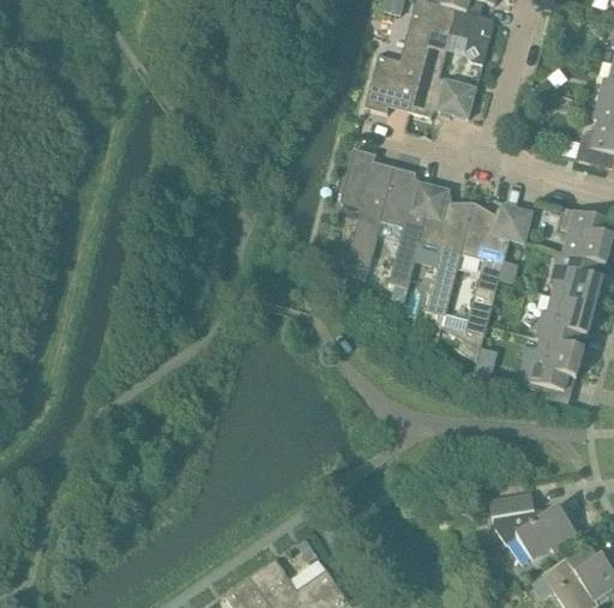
[(409,110),(438,1),(433,0),(416,0),(401,59),(378,54),(365,107),(387,113),(389,106),(409,110)]
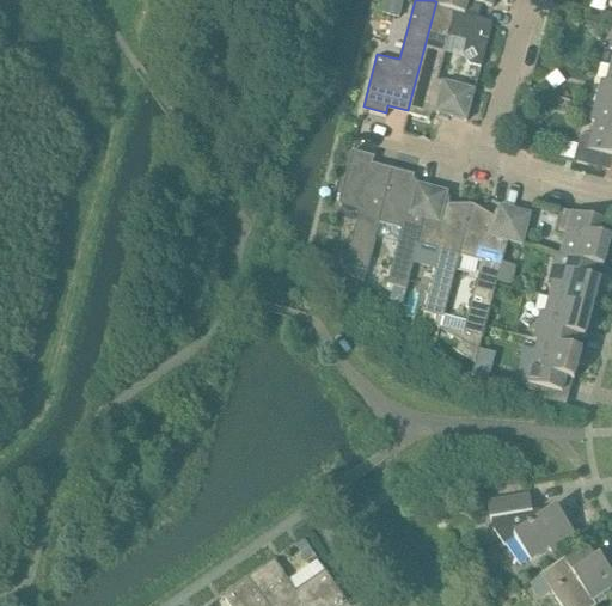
[(386,0),(384,11),(399,14),(403,0),(386,0)]
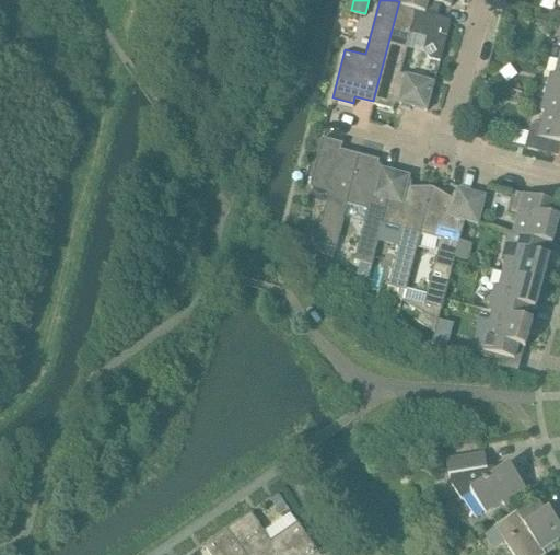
[(403,0),(403,2),(418,8),(438,13),(441,0),(451,2),(452,0),(403,0)]
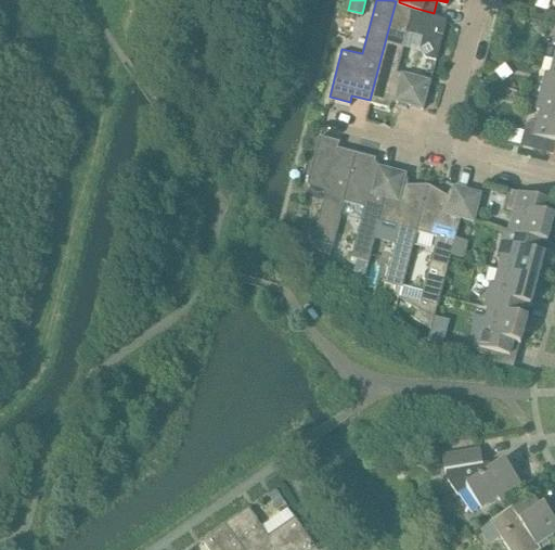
[(398,68),(408,32),(424,36),(422,45),(426,53),(436,56),(447,16),(434,13),(414,8),(399,2),(396,1),(370,100),(389,105),(391,98),(423,105),(430,78),(398,68)]
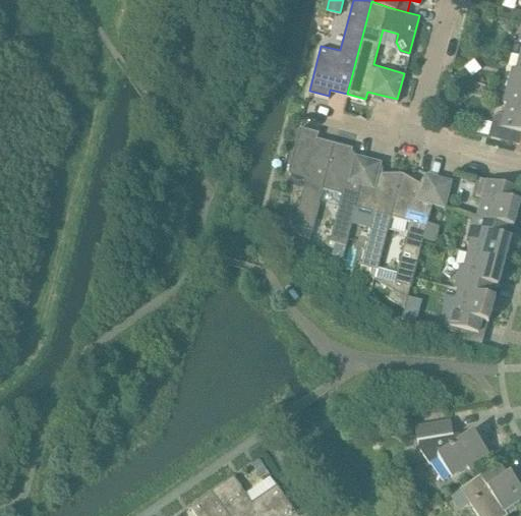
[(513,64),(507,87),(520,90),(520,52),(517,65),(513,64)]
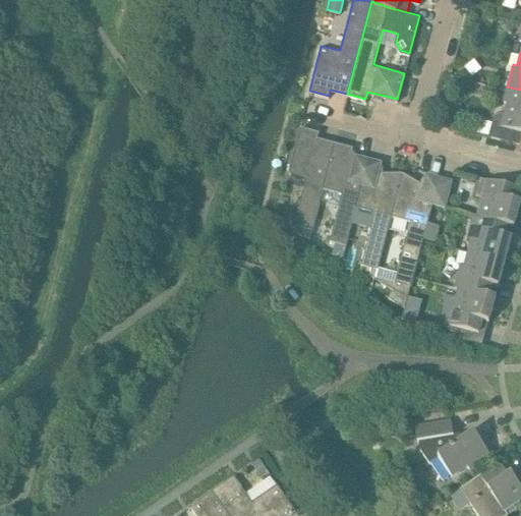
[(453,87),(458,88),(464,84),(465,79),(455,76),(453,87)]
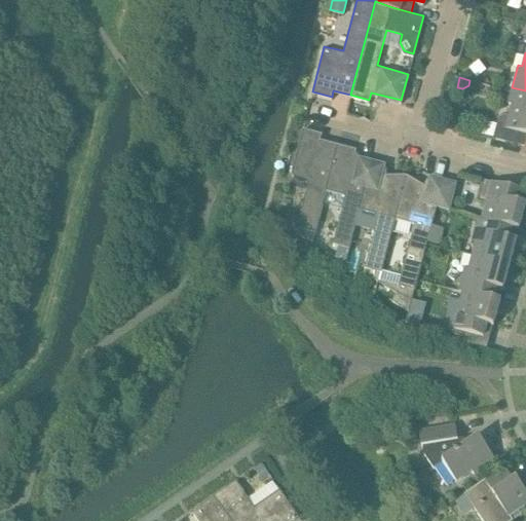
[(525,90),(512,87),(509,101),(513,102),(508,122),(497,120),(493,136),(519,142),(519,143),(520,142),(519,141),(522,129),(525,131),(525,90)]
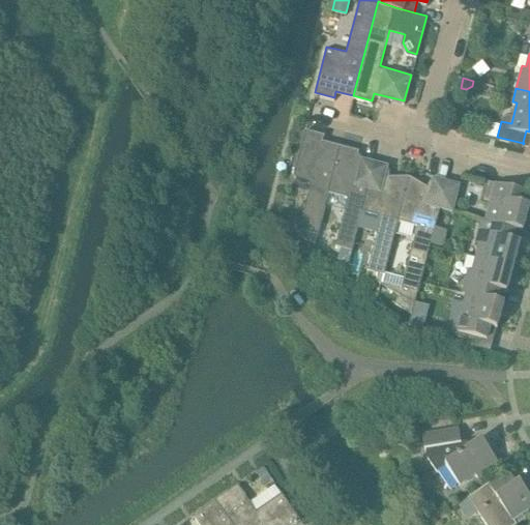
[(299,227),(301,227),(317,232),(328,190),(341,143),(323,139),(325,133),(305,127),(293,174),(312,178),(299,227)]
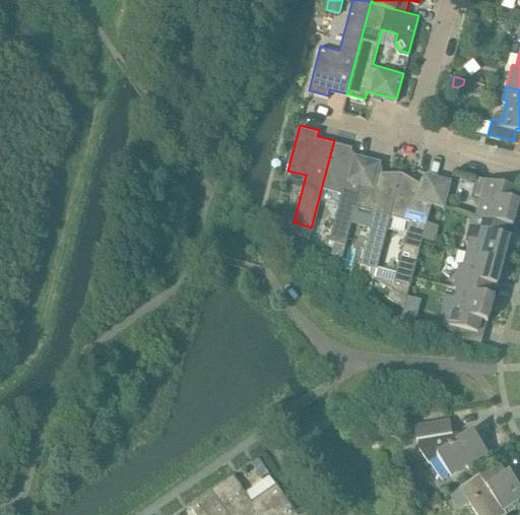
[(345,243),(354,204),(368,156),(350,152),(352,145),(334,140),(322,186),(341,191),(329,239),(334,240),(345,243)]
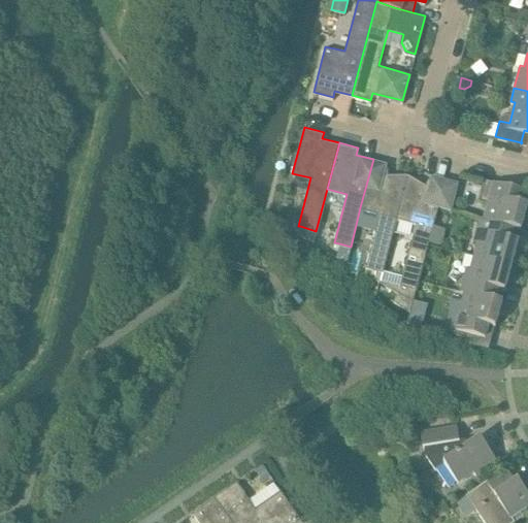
[(366,266),(383,270),(396,217),(408,173),(384,173),(387,163),(373,159),(360,207),(351,247),(357,223),(375,227),(366,266)]
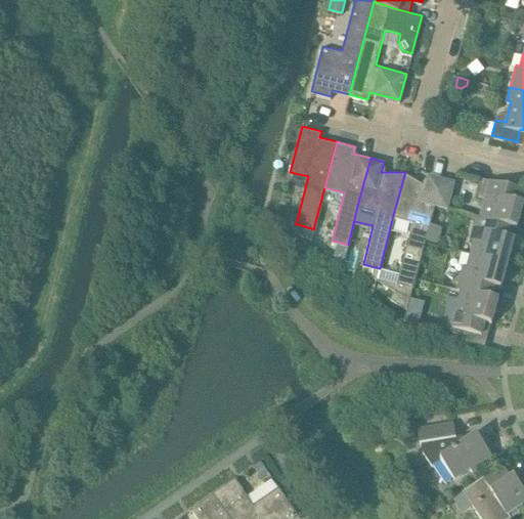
[(393,215),(380,268),(394,215),(412,220),(396,282),(412,286),(435,204),(435,203),(441,177),(429,173),(426,184),(405,172),(393,215)]
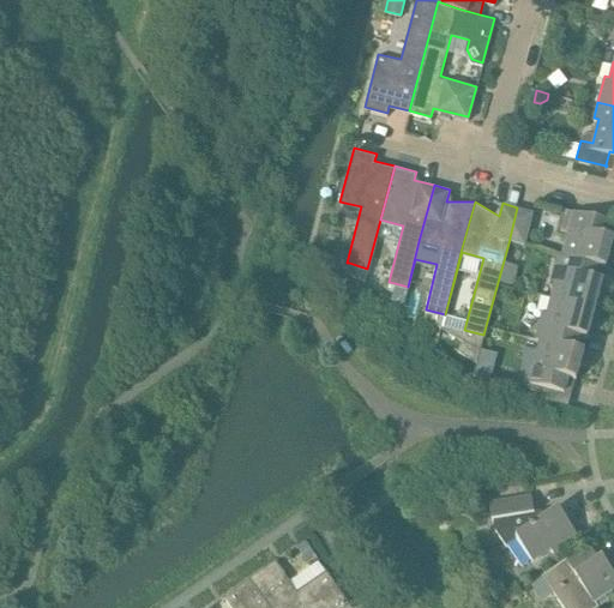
[(559,251),(607,264),(613,235),(606,233),(609,218),(564,206),(558,229),(557,230),(569,234),(564,252),(559,251)]
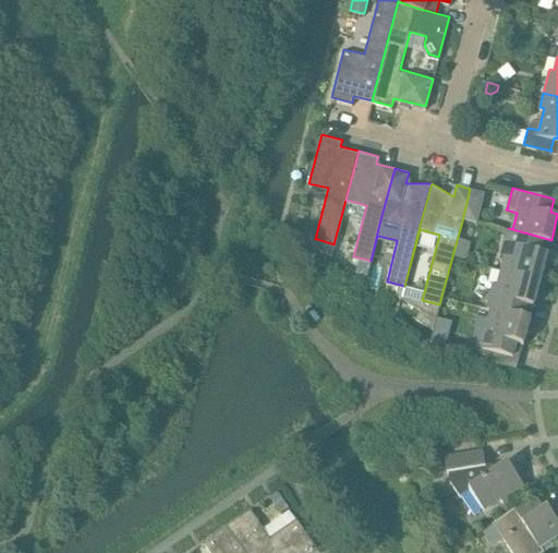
[(463,216),(474,219),(476,220),(484,192),(470,189),(463,216)]
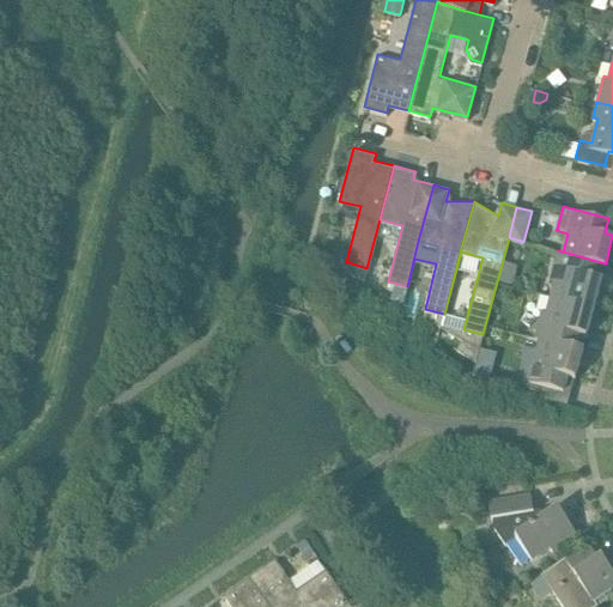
[(606,263),(558,250),(551,277),(556,278),(551,293),(594,305),(601,277),(593,274),(596,262),(605,263),(606,263)]
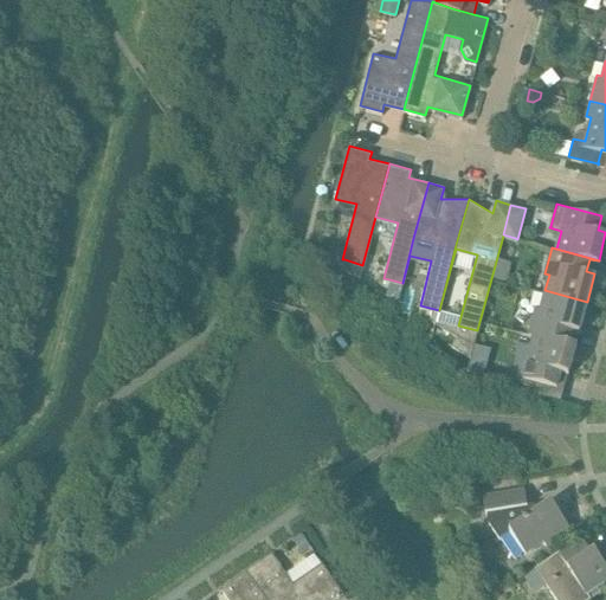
[(497,256),(492,275),(505,278),(511,259),(497,256)]
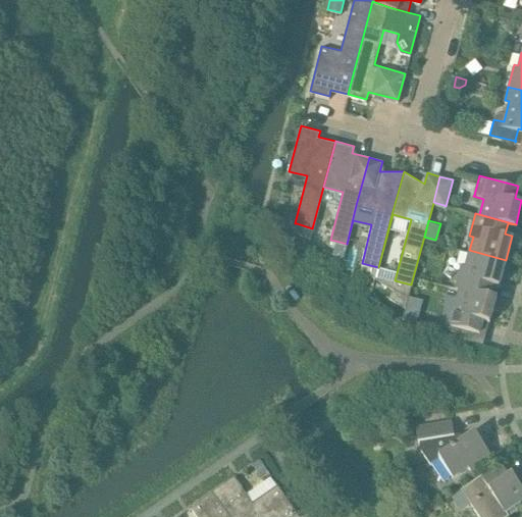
[(297,223),(295,229),(309,239),(310,239),(313,228),(312,228),(297,223)]
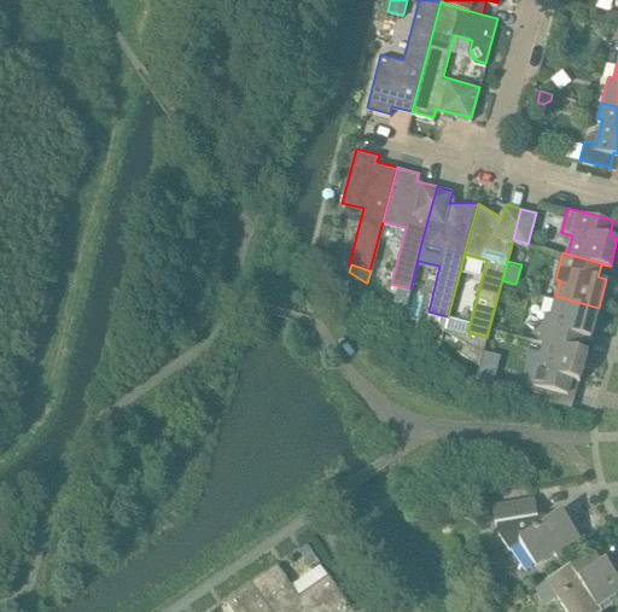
[(410,289),(397,285),(394,298),(406,306),(410,289)]
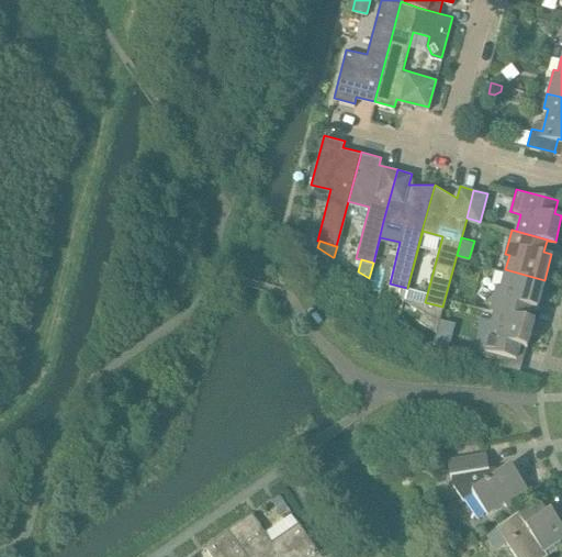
[(544,280),(505,269),(502,283),(497,282),(491,307),(527,316),(530,304),(538,307),(544,280)]
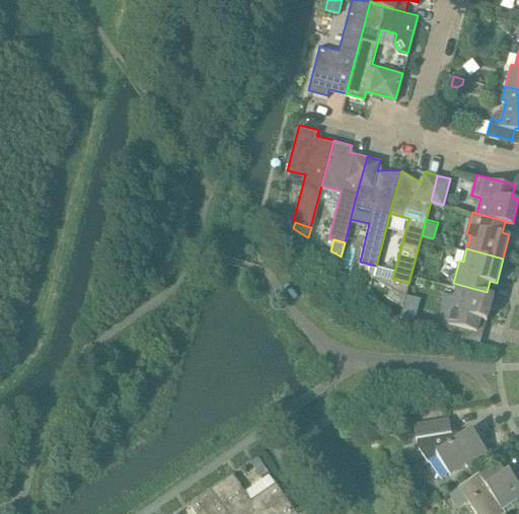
[(463,337),(465,326),(476,329),(479,316),(487,318),(494,294),(487,292),(453,283),(453,284),(457,285),(454,297),(450,296),(442,324),(463,337)]
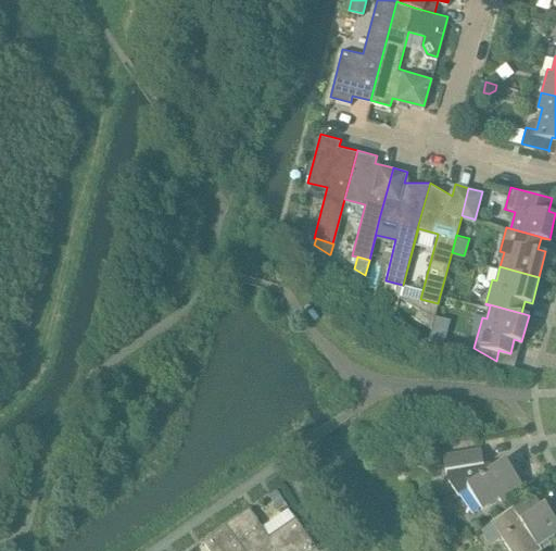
[(436,315),(419,307),(414,315),(432,326),(436,315)]
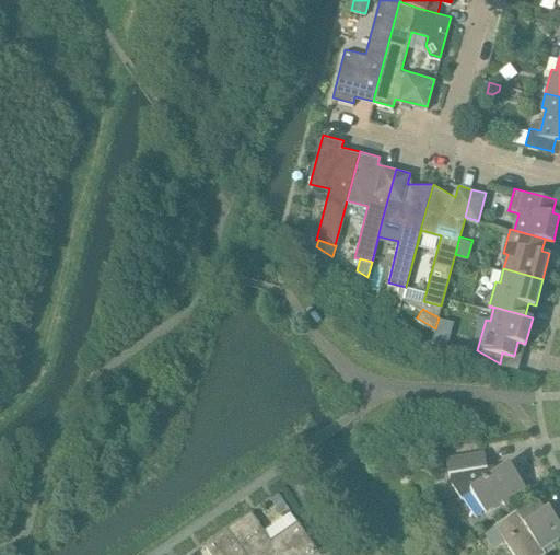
[(487,464),(485,450),(446,457),(448,472),(450,471),(452,481),(462,495),(471,488),(486,509),(502,498),(504,500),(526,485),(510,461),(498,469),(494,463),(487,464)]
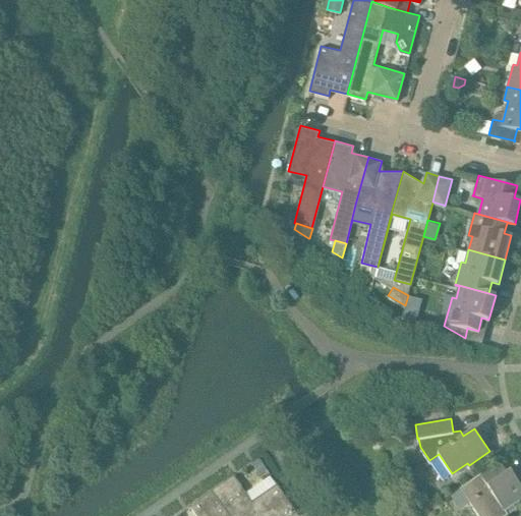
[(508,471),(499,459),(482,471),(460,486),(480,515),(502,515),(508,512),(506,508),(520,497),(520,483),(511,469),(508,471)]
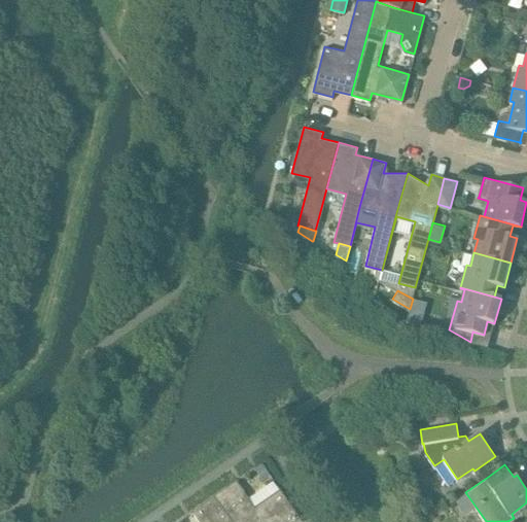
[(237,479),(214,494),(234,521),(242,521),(248,518),(250,521),(283,521),(285,520),(286,521),(299,514),(280,487),(254,505),(237,479)]
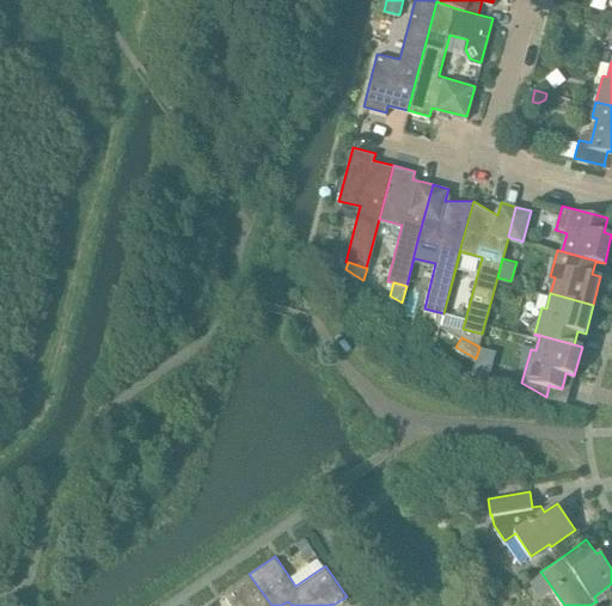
[(233,605),(271,605),(249,574),(224,592),(233,605)]
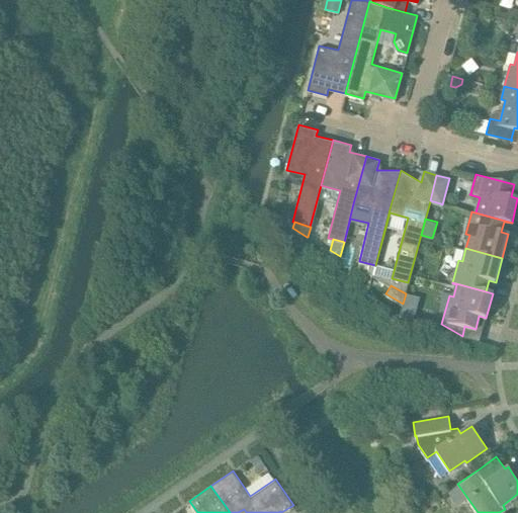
All buildings are outlined.
